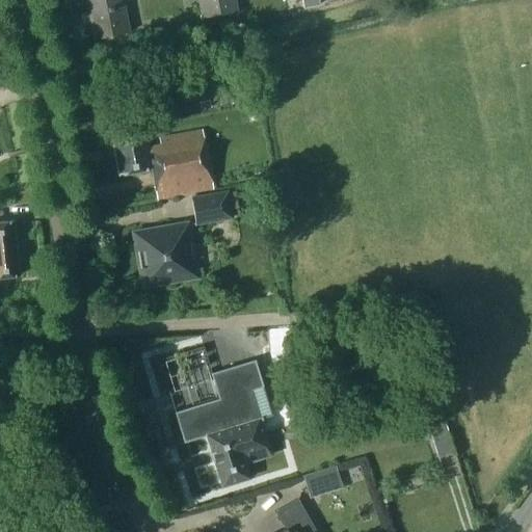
[(120,0),(84,0),(87,11),(122,5),(120,0)]
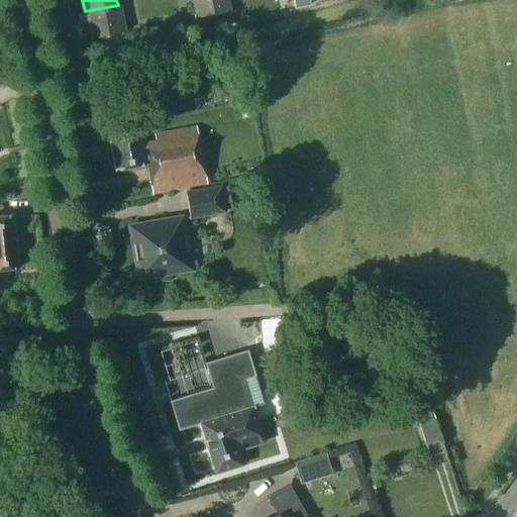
[(228,10),(225,0),(191,0),(194,17),(228,10)]
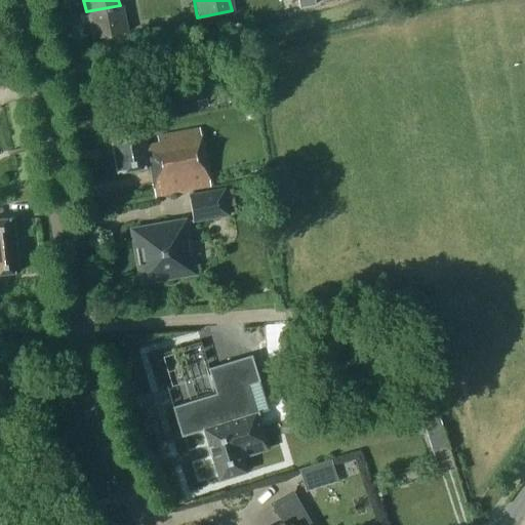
[(125,32),(120,5),(86,11),(91,39),(125,32)]
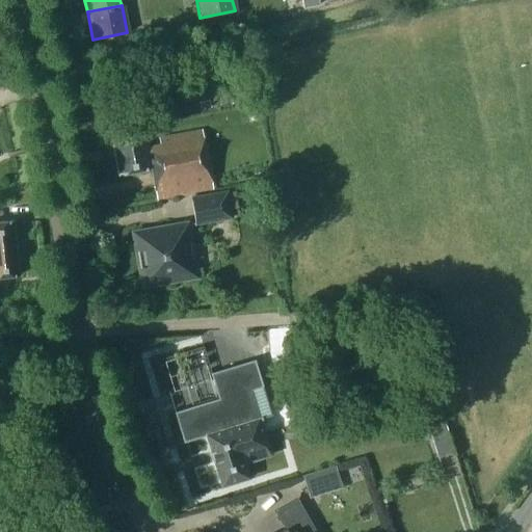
[(147,144),(142,124),(108,130),(116,175),(150,168),(155,201),(212,190),(202,131),(158,138),(159,142),(147,144)]
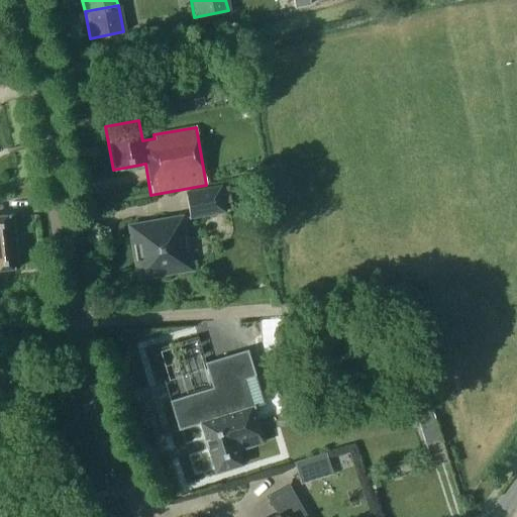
[(225,213),(220,185),(185,191),(189,219),(225,213)]
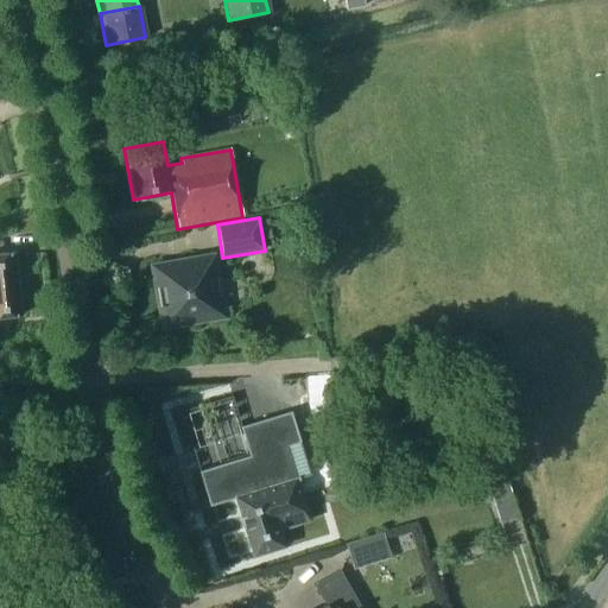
[(0,253),(0,316),(20,315),(13,252),(0,253)]
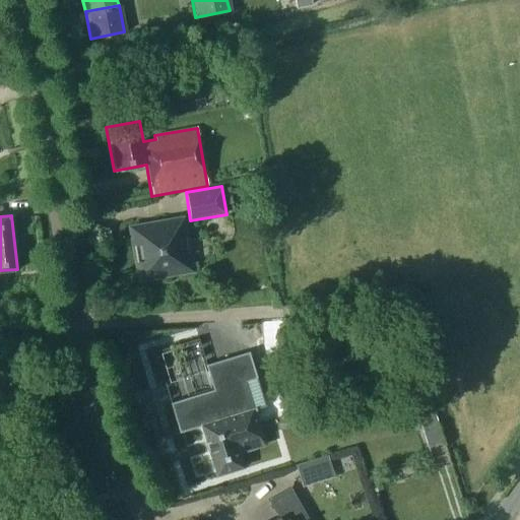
[(190,270),(181,218),(130,228),(139,279),(190,270)]
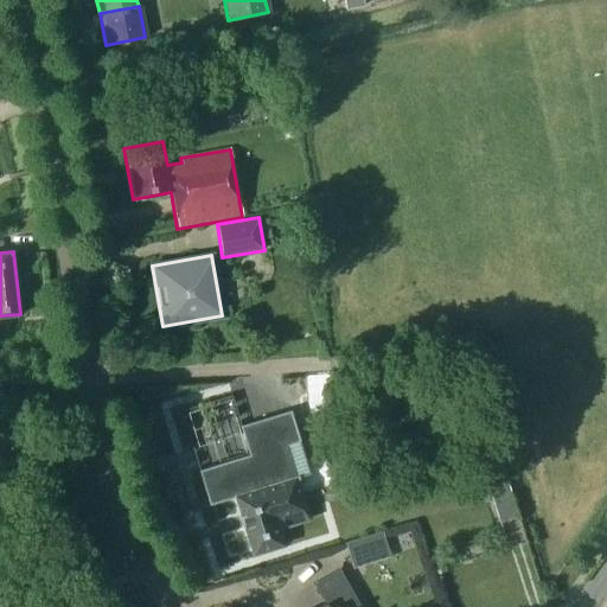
[(209,505),(236,497),(242,516),(241,516),(253,555),(280,547),(283,545),(278,529),(308,519),(296,478),(310,474),(291,410),(240,426),(248,455),(198,471),(209,505)]
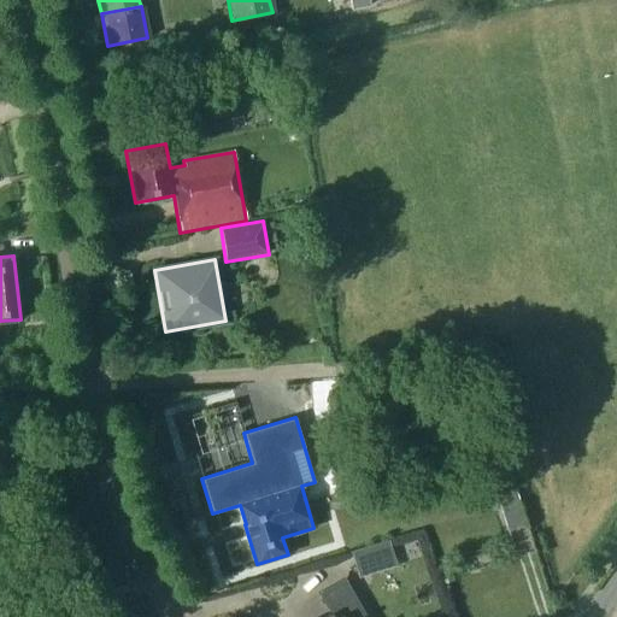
[(521,506),(501,512),(507,532),(526,524),(521,506)]
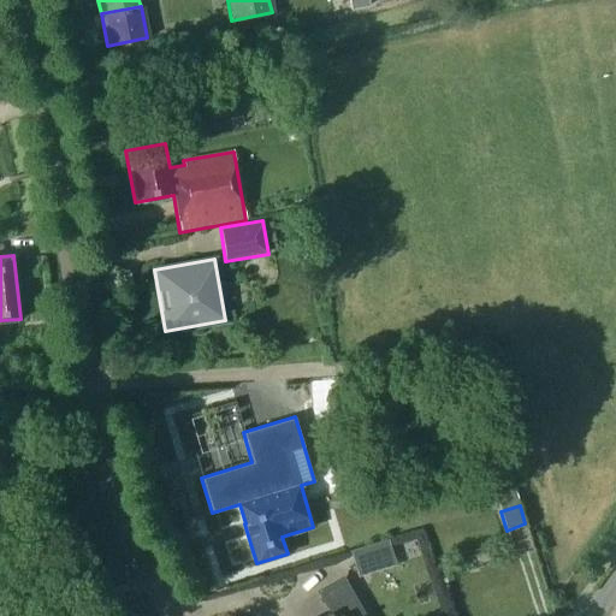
[(386,539),(349,550),(356,575),(394,564),(386,539)]
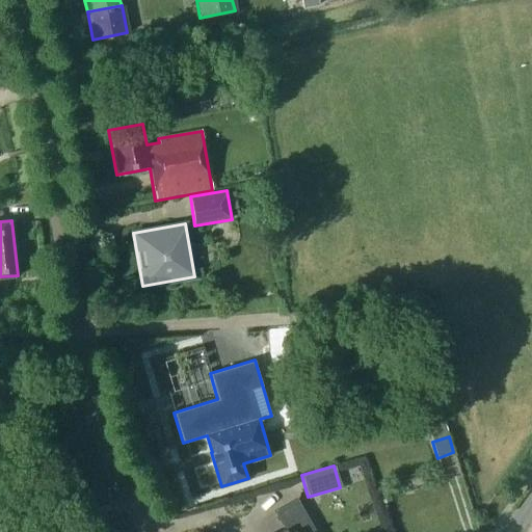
[(314,531),(296,499),(273,512),(283,529),(277,531),(314,531)]
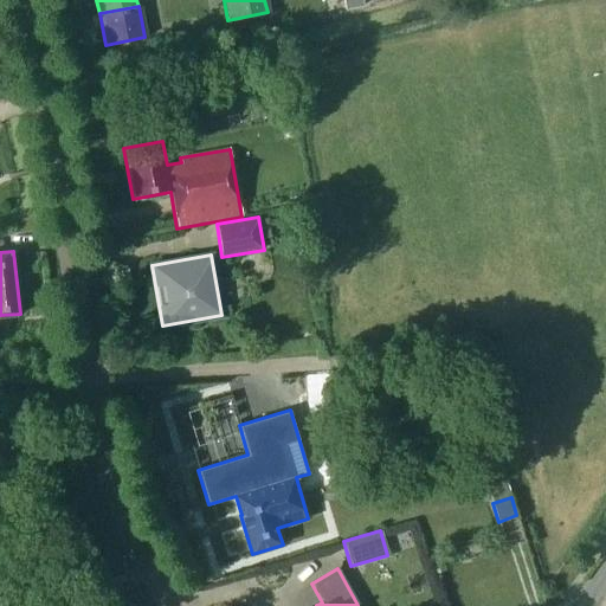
All buildings are outlined.
